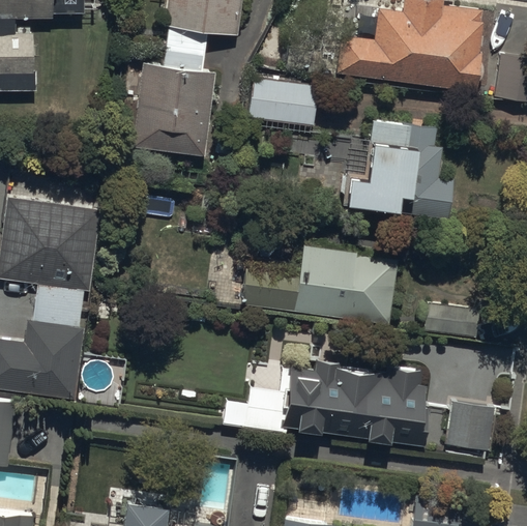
[(0,0),(0,90),(34,90),(33,33),(17,33),(16,20),(54,19),(54,13),(84,12),(83,0),(0,0)]
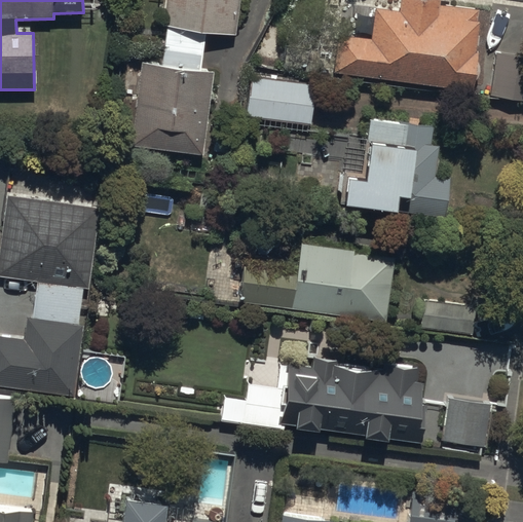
[(143,63),(133,147),(203,155),(214,72),(201,71),(207,30),(236,34),(240,0),(153,0),(153,3),(167,4),(164,25),(170,26),(164,66),(143,63)]
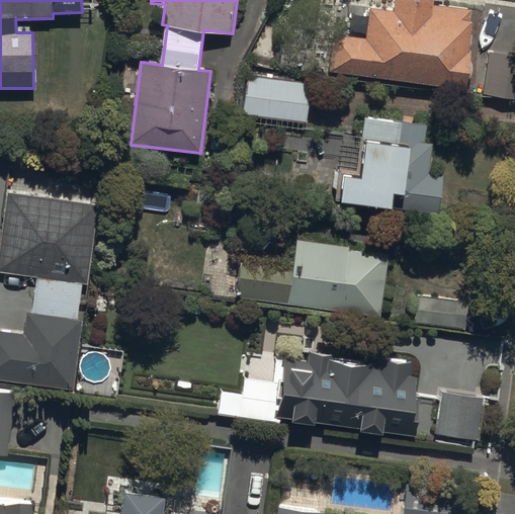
[(332,34),(327,71),(462,87),(473,11),(430,6),(430,0),(395,0),(394,10),(369,7),(365,38),(332,34)]
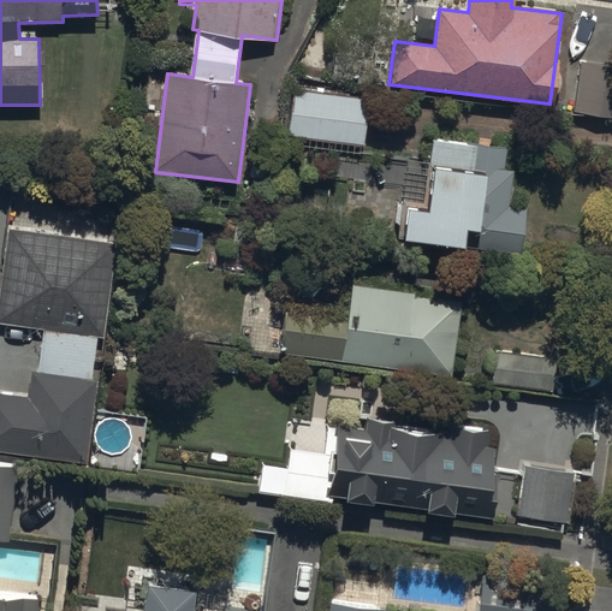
[(368,100),(293,92),(287,137),(363,146),(368,100)]
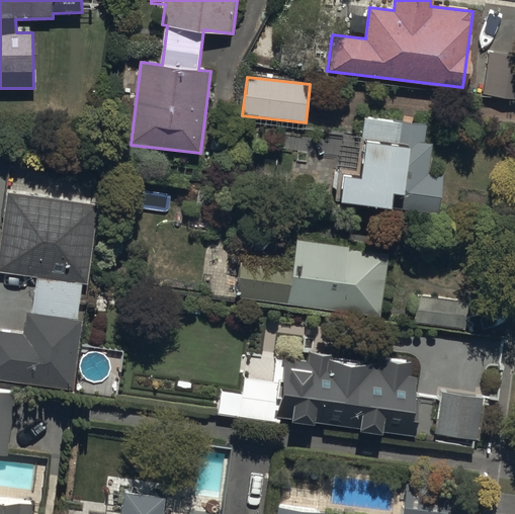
[(356,174),(338,172),(335,195),(384,202),(383,205),(435,211),(439,176),(427,174),(431,144),(423,143),(425,124),(364,116),(356,174)]
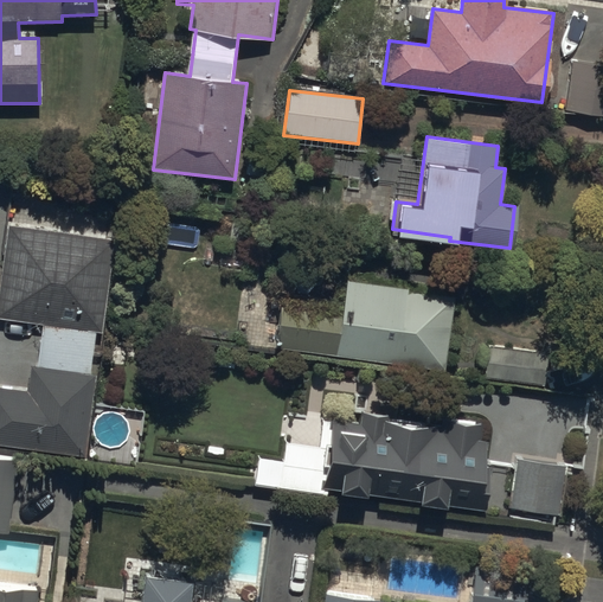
[(122,200),(15,186),(0,296),(0,318),(44,325),(38,366),(32,366),(29,392),(0,388),(0,444),(87,458),(97,376),(90,376),(96,332),(104,333),(122,200)]
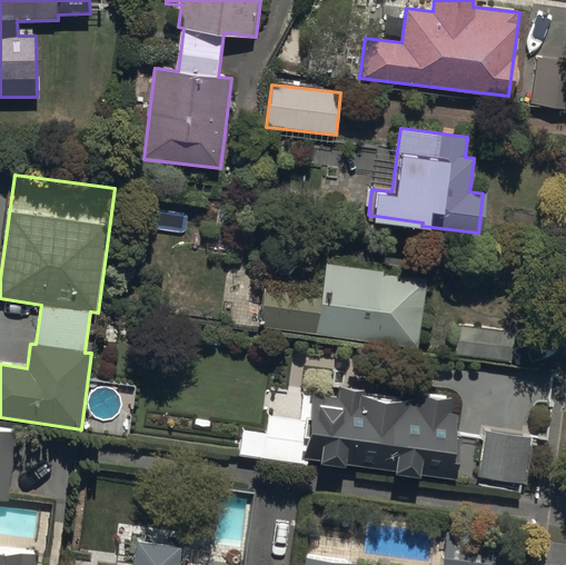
[(265,276),(259,325),(415,348),(426,278),(376,271),(377,266),(321,258),(318,284),(265,276)]
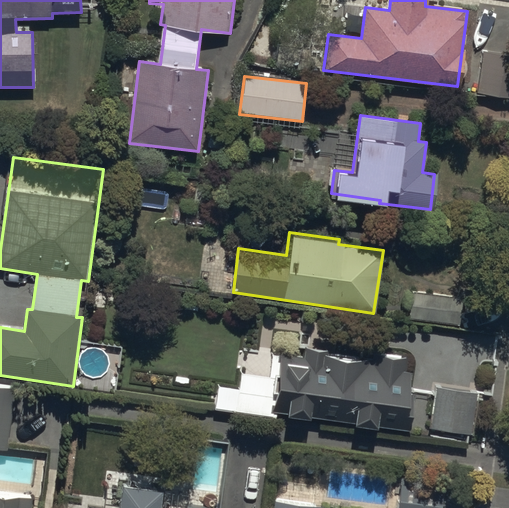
[(303,357),(278,354),(272,353),(269,377),(240,374),(238,394),(216,391),(214,409),(277,417),(277,412),(408,429),(413,396),(406,395),(409,372),(403,371),(405,357),(375,353),(373,361),(325,354),(326,350),(304,347),(303,357)]
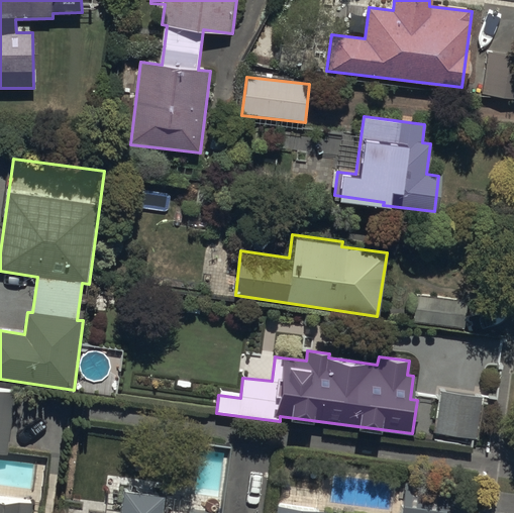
[(17,393),(0,390),(0,452),(8,454),(17,393)]
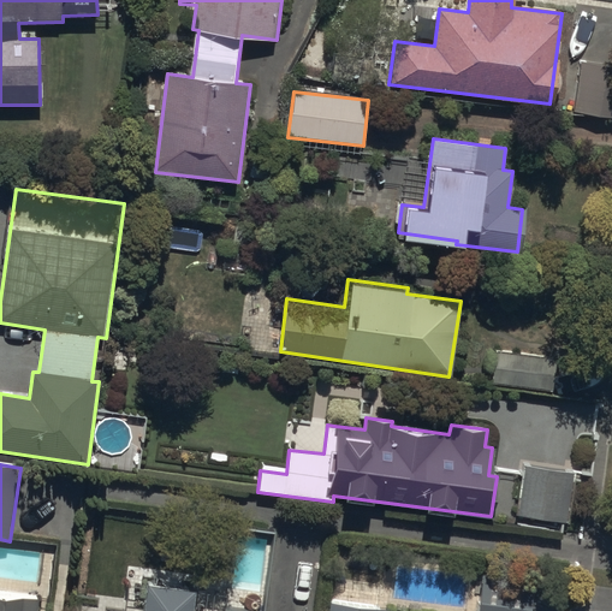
[(574,472),(524,466),(518,515),(568,521),(574,472)]
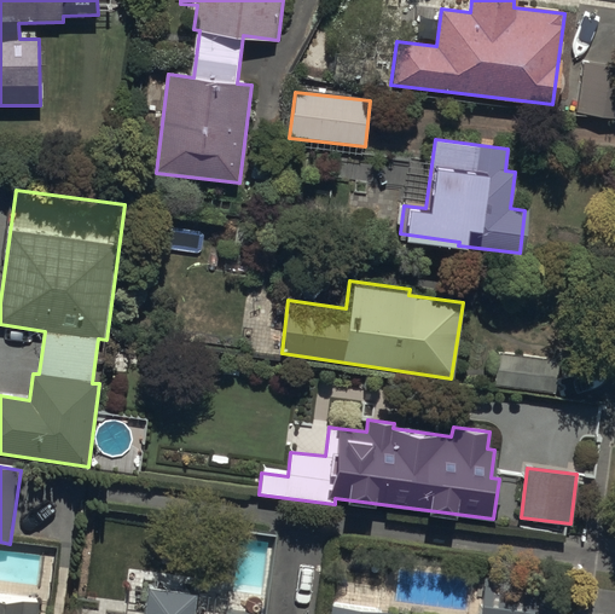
[(482,583),(479,613),(532,613),(534,588),(482,583)]
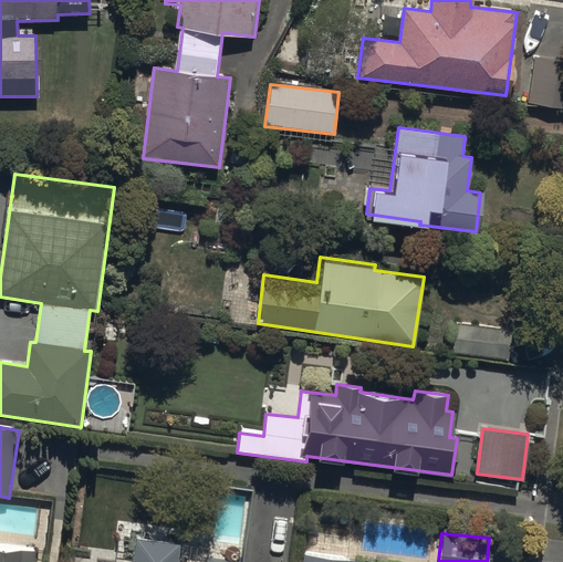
[(178,561),(180,540),(135,534),(132,561),(178,561)]
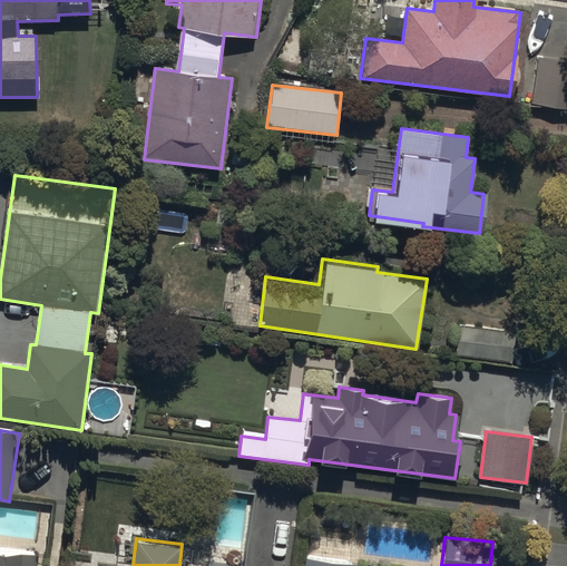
[(36,565),(37,557),(0,552),(0,565),(36,565)]
